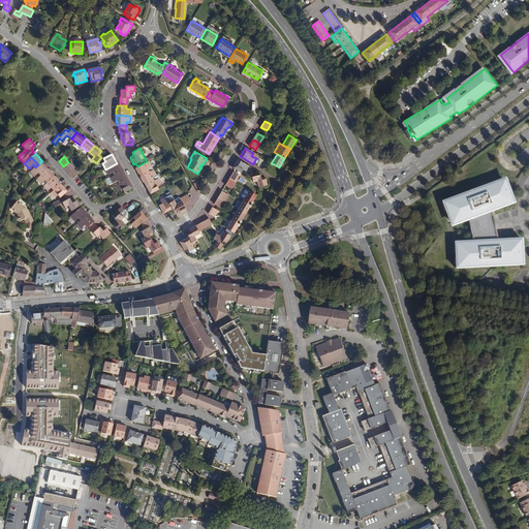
[(249,166),(238,159),(232,167),(241,173),(243,168),(247,170),(249,166)]
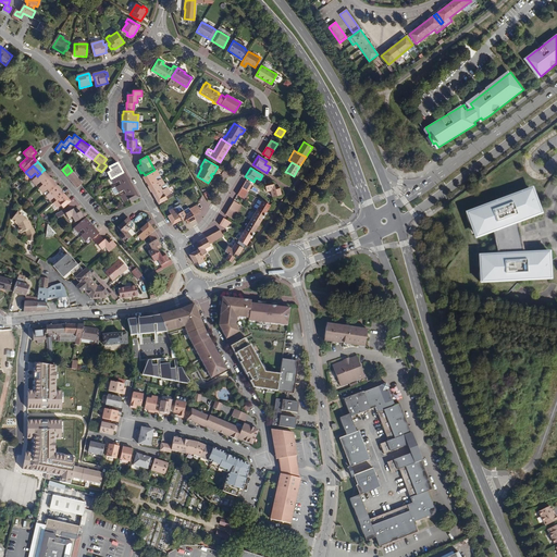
[(157,169),(155,170),(145,175),(143,176),(146,183),(147,182),(149,185),(161,178),(157,169)]
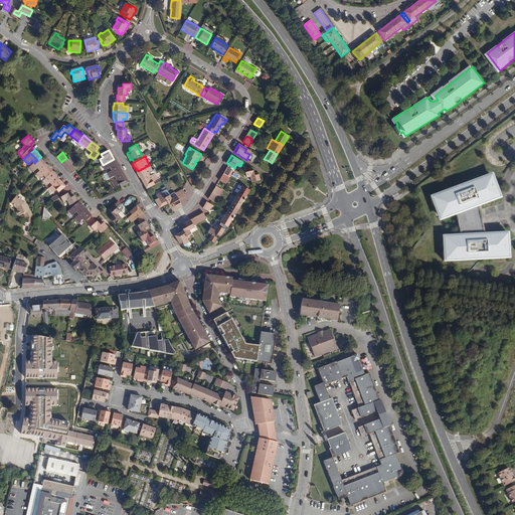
[(37,160),(43,167),(46,164),(40,157),(37,160)]
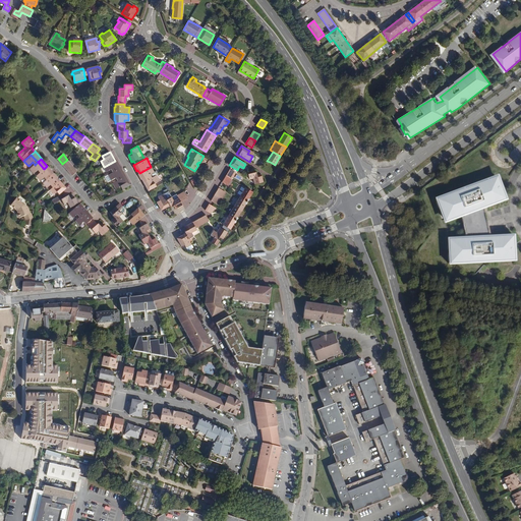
[(62,164),(67,170),(72,165),(71,164),(69,162),(67,160),(62,164)]
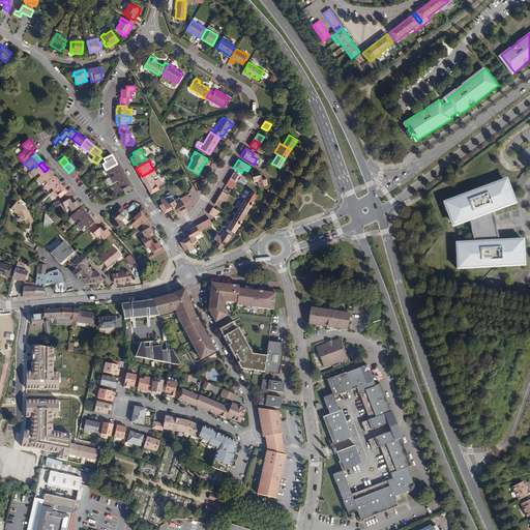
[(117,164),(106,170),(109,175),(114,173),(115,175),(123,171),(118,163),(117,164)]
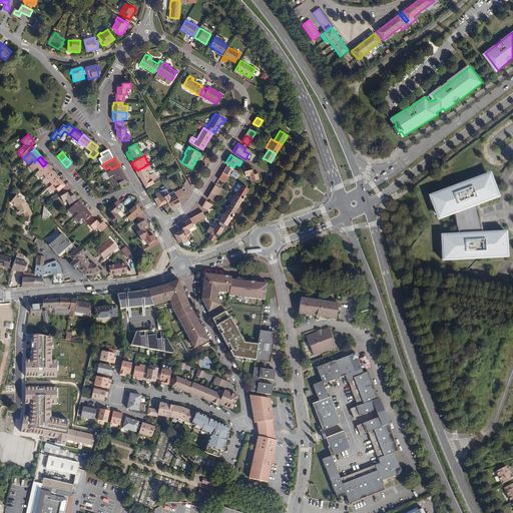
[(40,169),(43,166),(37,159),(34,162),(29,166),(33,170),(37,167),(40,169)]
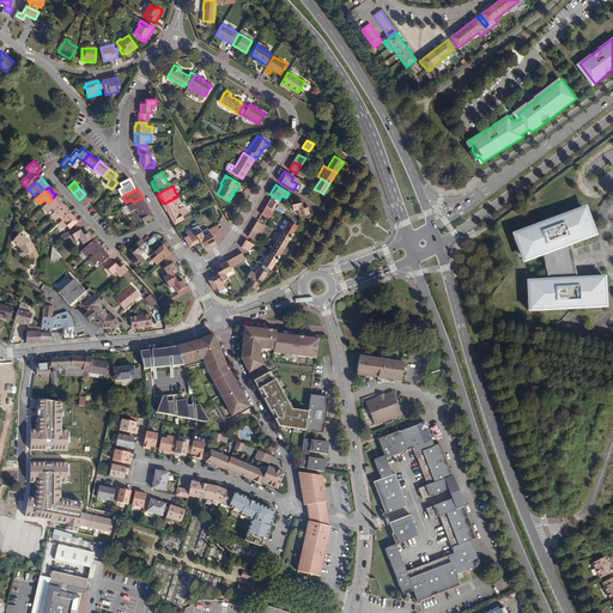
[(91,201),(85,194),(79,200),(85,207),(91,201)]
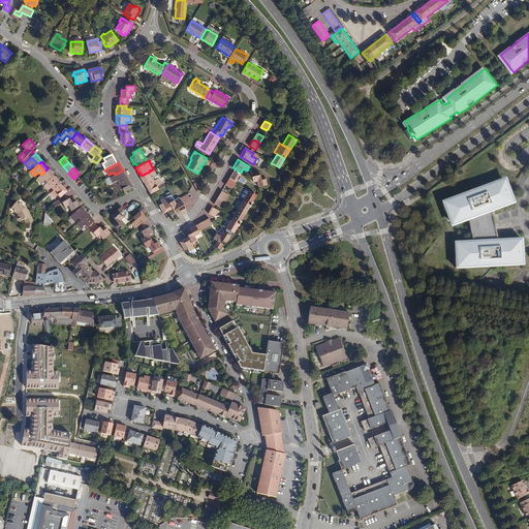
[(44,172),(51,180),(55,177),(52,174),(53,173),(49,168),(48,168),(44,172)]
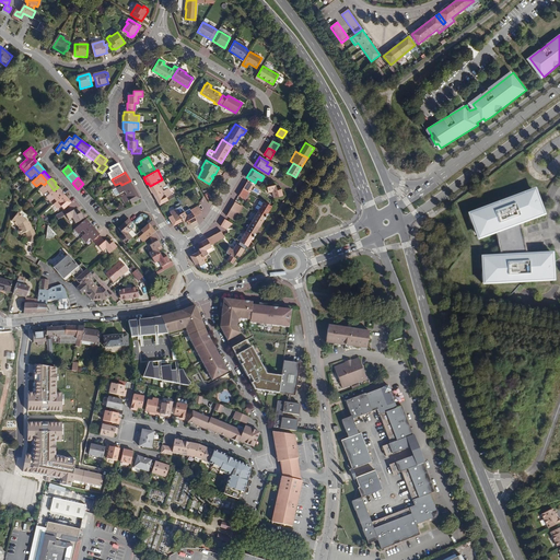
[(152,193),(154,196),(163,191),(161,187),(165,185),(163,179),(162,179),(150,186),(148,187),(151,193),(152,193)]
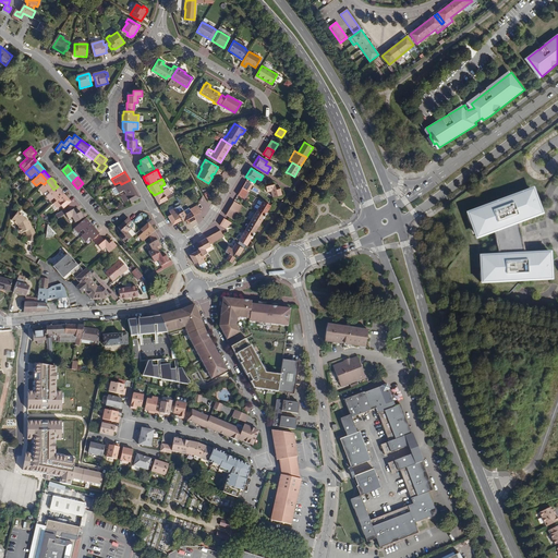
[(135,189),(130,180),(121,184),(116,187),(119,194),(124,191),(126,194),(135,189)]
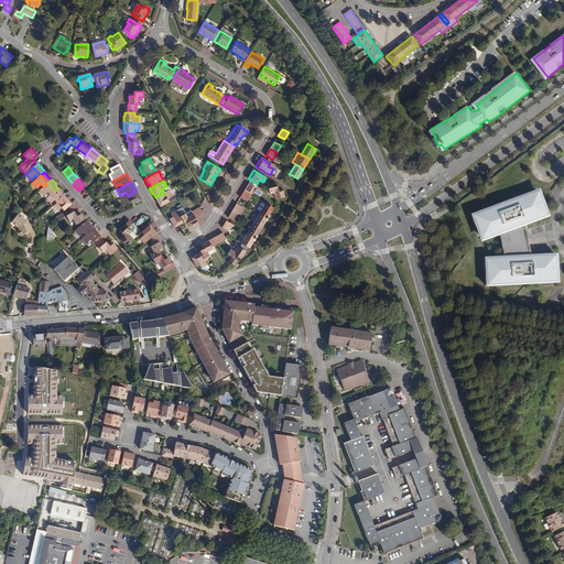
[(40,190),(44,195),(47,192),(51,194),(54,192),(47,183),(44,186),(40,190)]
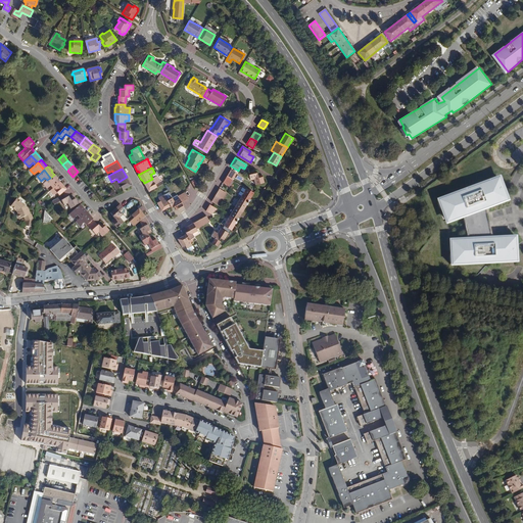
[(227,177),(233,180),(237,174),(234,172),(231,171),(227,177)]
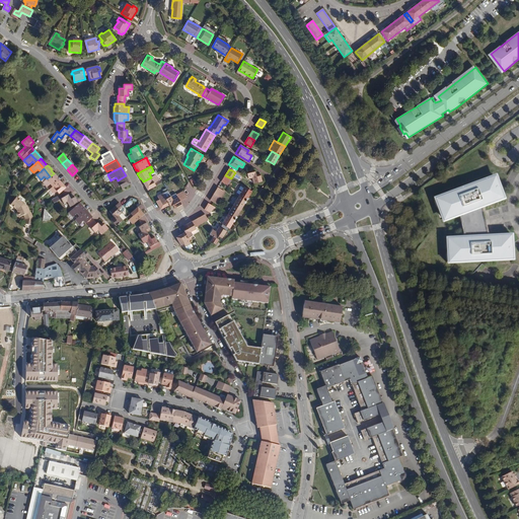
[(256,174),(255,170),(247,172),(249,178),(252,177),(253,182),(263,180),(261,173),(256,174)]
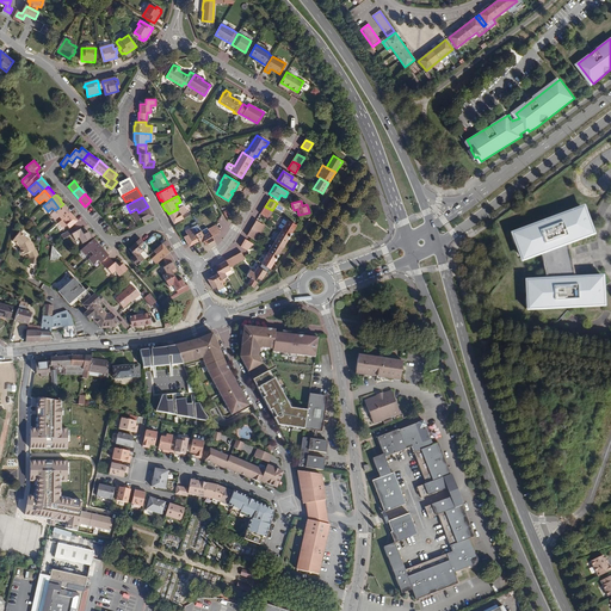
[(63,204),(59,208),(67,216),(71,213),(67,209),(68,208),(63,203),(63,204)]
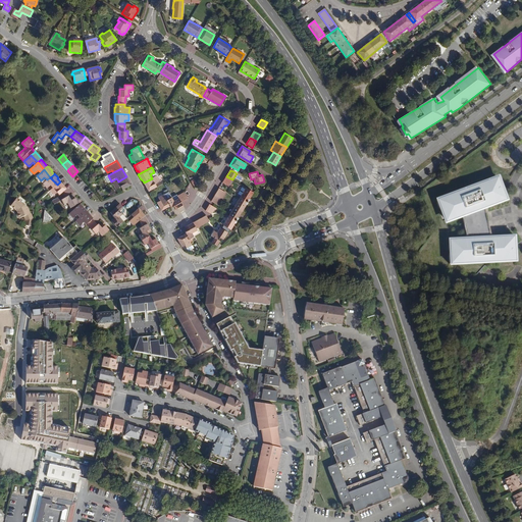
[(157,175),(152,178),(144,183),(148,191),(157,187),(155,184),(160,180),(157,175)]
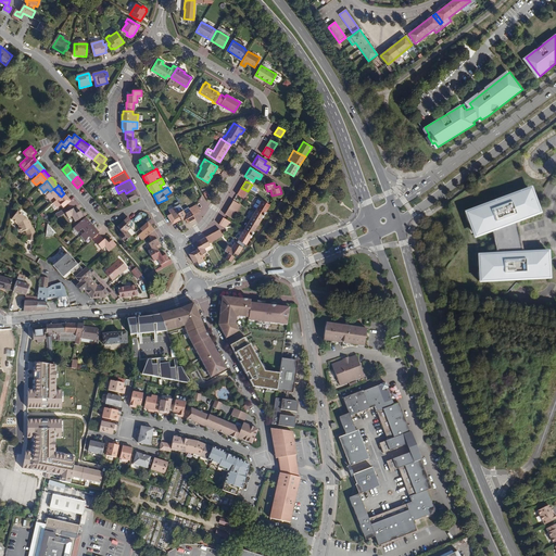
[(531,187),(463,212),(474,238),(492,231),(496,254),(476,254),(478,283),(551,279),(548,250),(528,251),(521,251),(516,223),(520,222),(541,213),(531,187)]
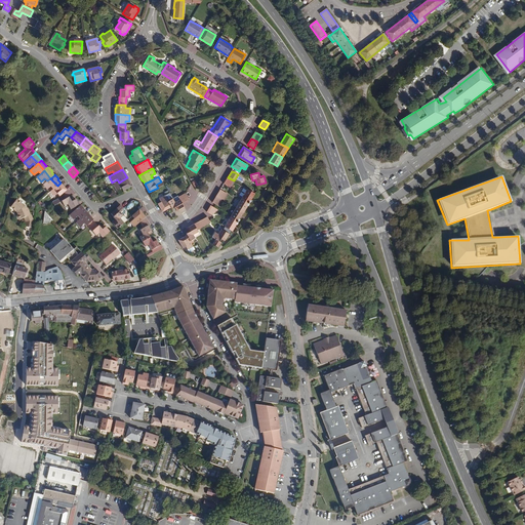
[(131,187),(127,177),(119,183),(114,185),(117,191),(121,188),(123,191),(131,187)]
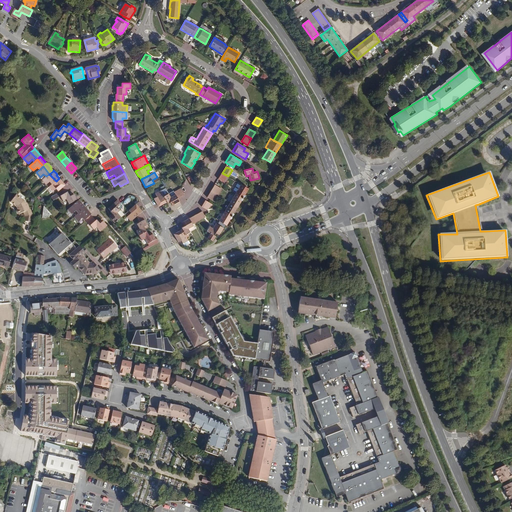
[(228,176),(222,173),(219,179),(222,181),(224,183),(228,176)]
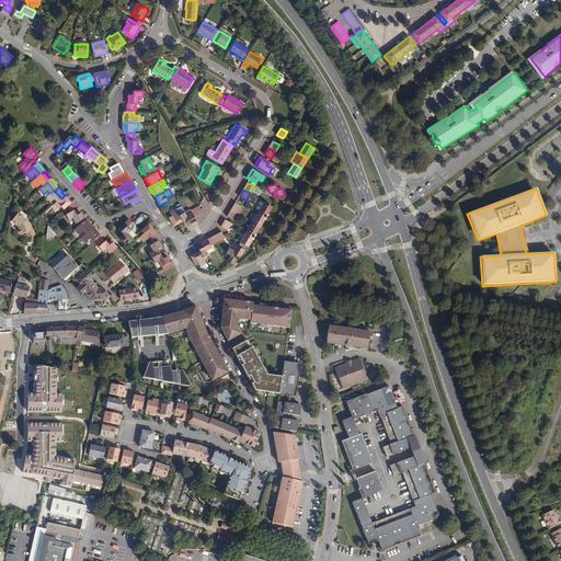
[(54,191),(50,193),(46,197),(50,202),(55,198),(57,202),(61,198),(54,191)]
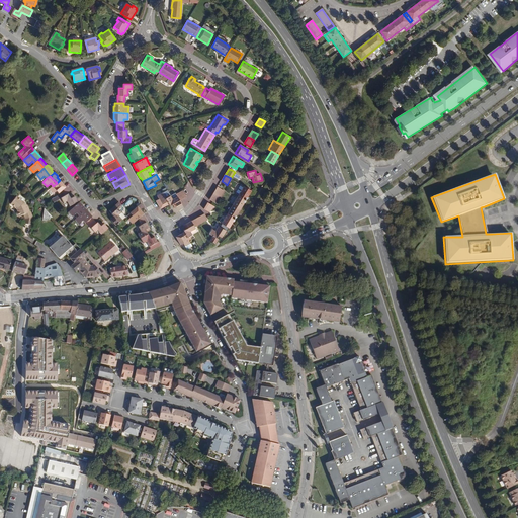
[(57,183),(63,190),(66,187),(60,180),(57,183)]
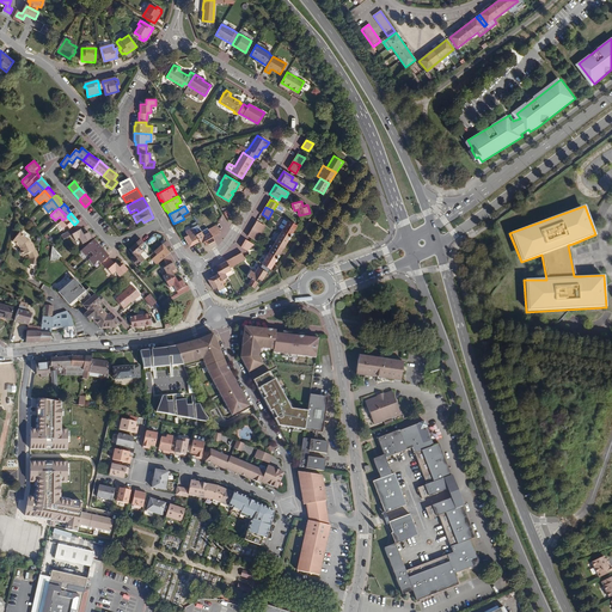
[(67,225),(69,228),(71,227),(74,225),(67,216),(62,220),(59,222),(63,228),(67,225)]
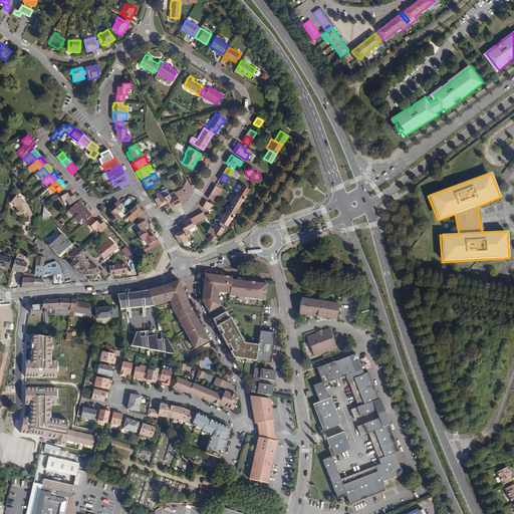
[(235,193),(237,194),(244,198),(250,189),(240,183),(239,183),(234,192),(235,193)]
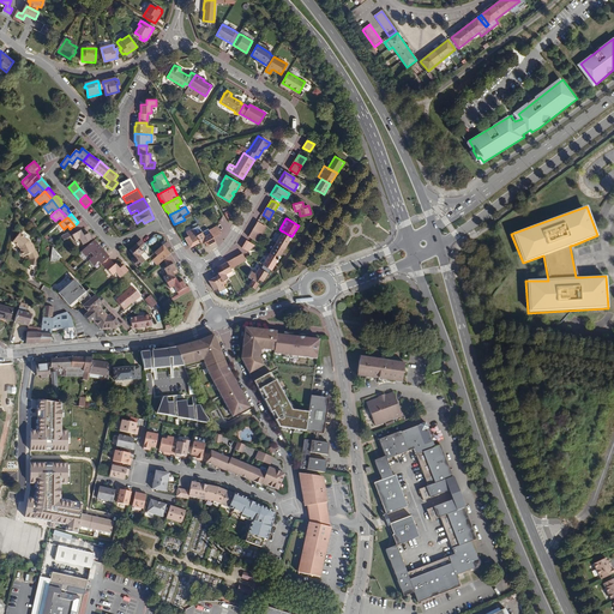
[(258,221),(253,229),(260,233),(265,226),(263,224),(258,221)]
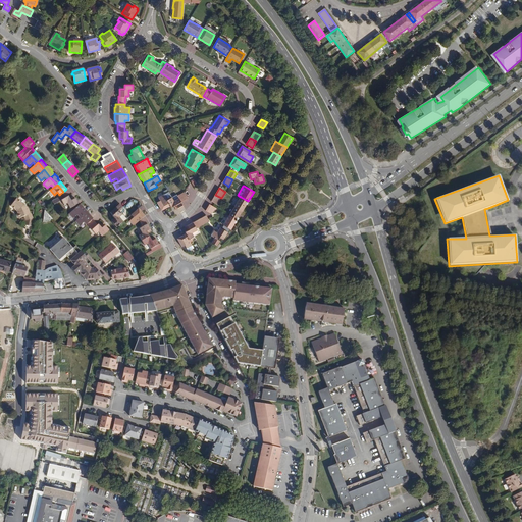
[(177,199),(183,206),(180,202),(188,198),(185,192),(178,196),(179,198),(177,199)]
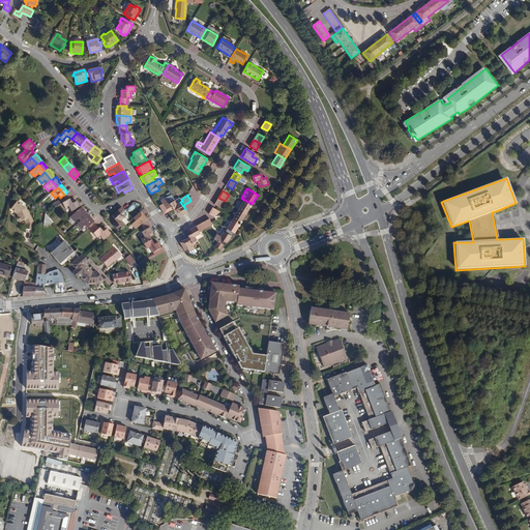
[(71,211),(80,207),(76,200),(71,202),(69,199),(63,202),(61,197),(60,198),(52,203),(54,206),(61,202),(65,208),(68,206),(71,211)]
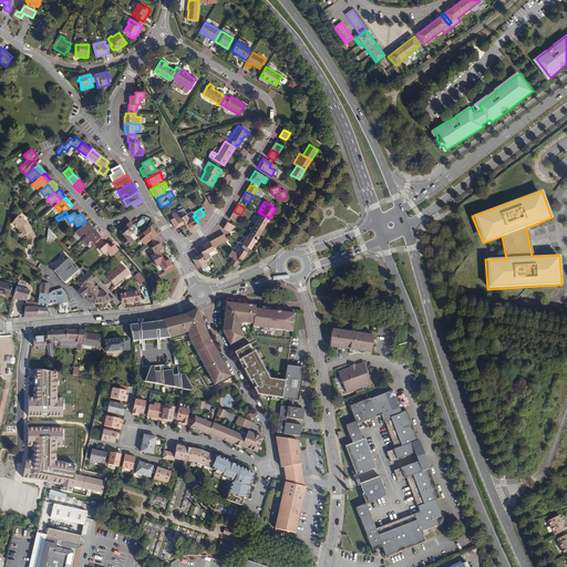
[(184,223),(181,218),(177,212),(171,215),(173,218),(171,219),(175,228),(184,223)]
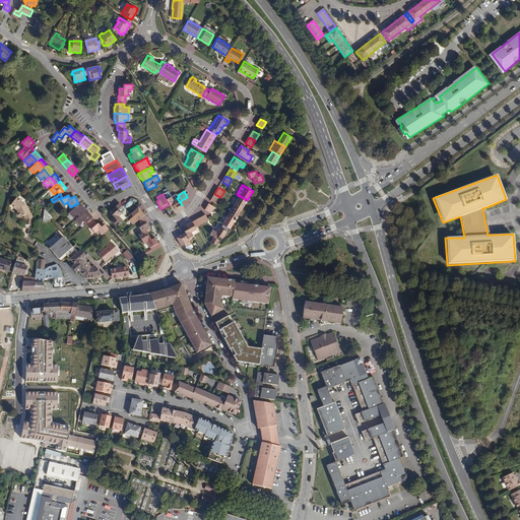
[(216,205),(220,197),(214,194),(210,201),(214,203),(216,205)]
